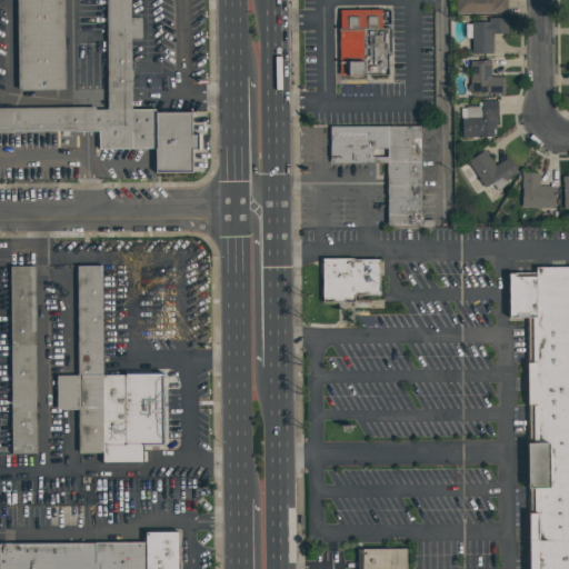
[(130,0),(130,18),(141,18),(141,40),(130,40),(131,109),(155,109),(155,113),(190,113),(191,172),(155,173),(155,148),(98,149),(98,131),(0,131),(0,108),(107,107),(105,0),(130,0)]
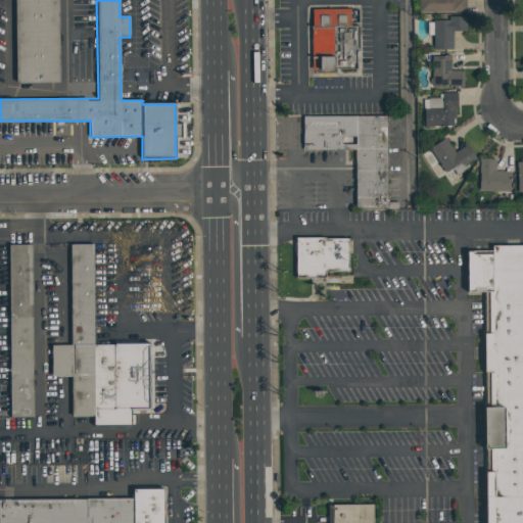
[(57,0),(59,83),(17,84),(15,0),(57,0)]
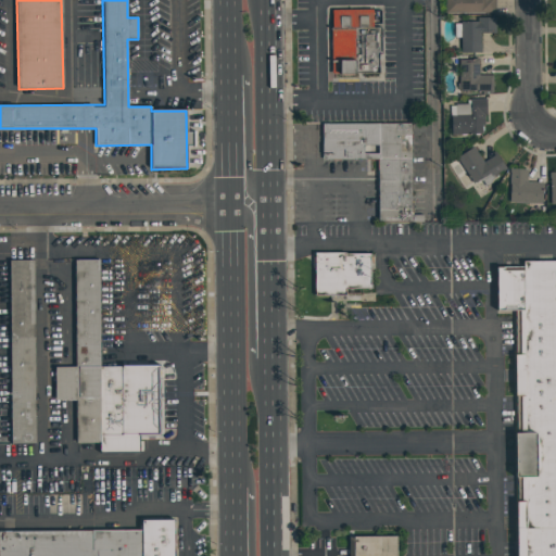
[(495,0),(495,13),(490,13),(490,12),(444,13),(444,0),(495,0)]
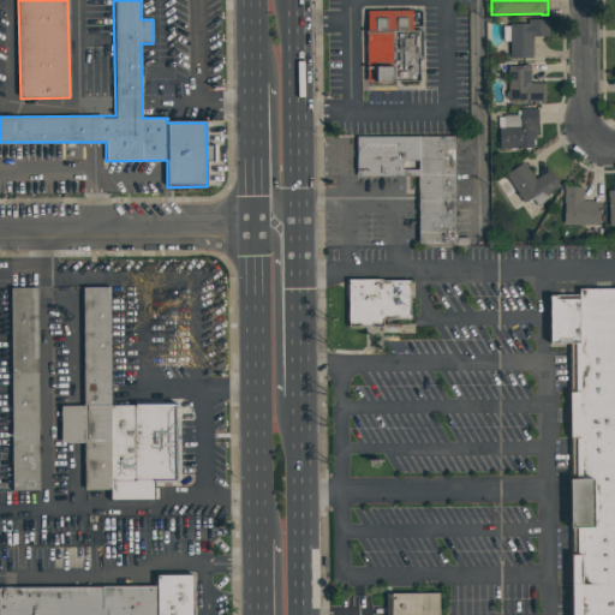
[(370,12),(423,12),(423,85),(370,85),(370,12)]
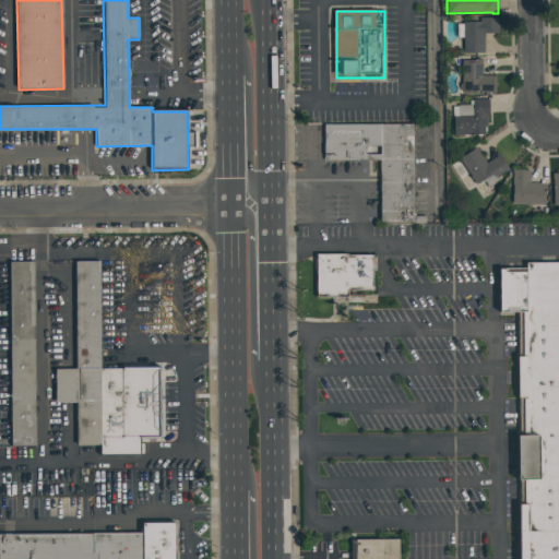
[(479,18),(498,18),(498,22),(498,28),(499,34),(483,34),(483,43),(484,43),(484,54),(463,54),(463,21),(479,21),(479,18)]
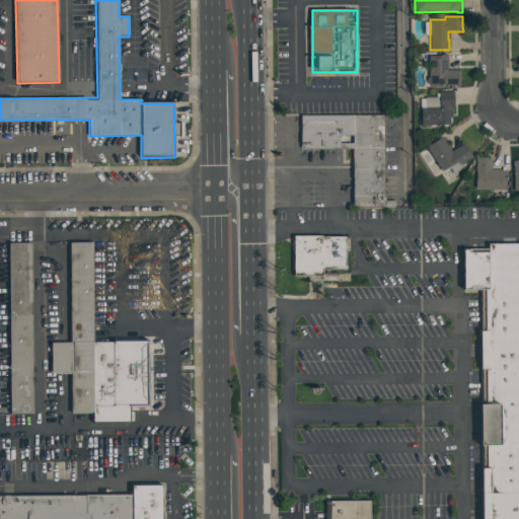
[(441,55),(447,55),(447,70),(459,70),(459,86),(444,86),(444,85),(428,85),(428,56),(441,56),(441,55)]
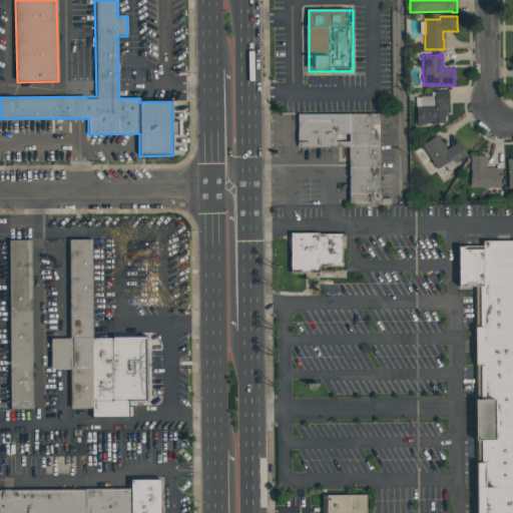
[(434,91),(448,91),(449,105),(447,105),(447,116),(445,116),(445,124),(417,124),(416,107),(420,107),(420,96),(434,96),(434,91)]
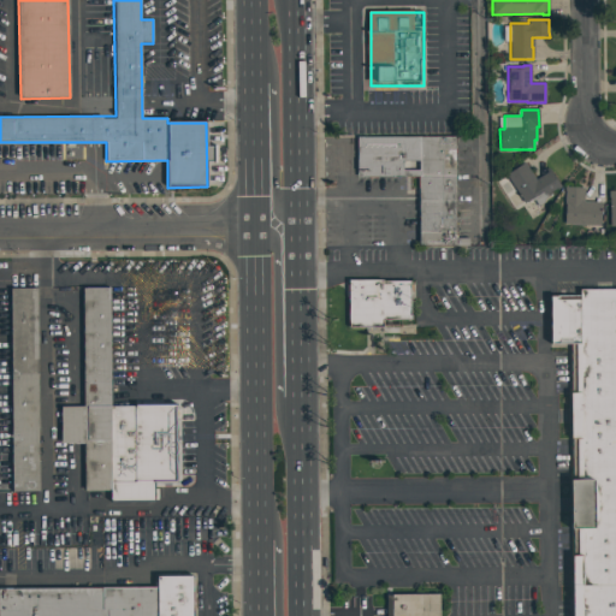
[(458,247),(420,247),(420,181),(360,181),(360,138),(458,138),(458,247)]
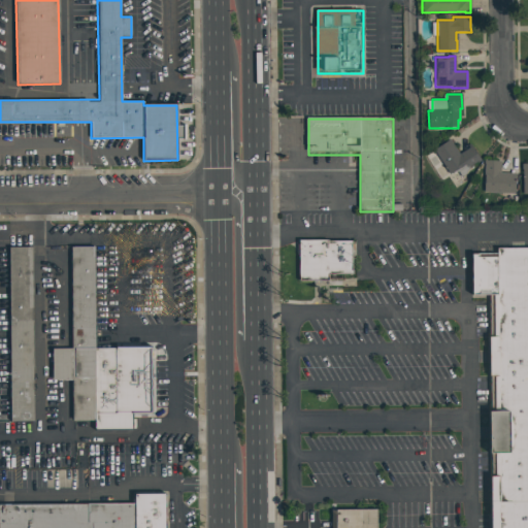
[(469,143),(481,160),(477,163),(476,161),(468,166),(467,165),(466,166),(464,164),(449,174),(433,150),(450,139),(459,154),(468,147),(467,145),(469,143)]
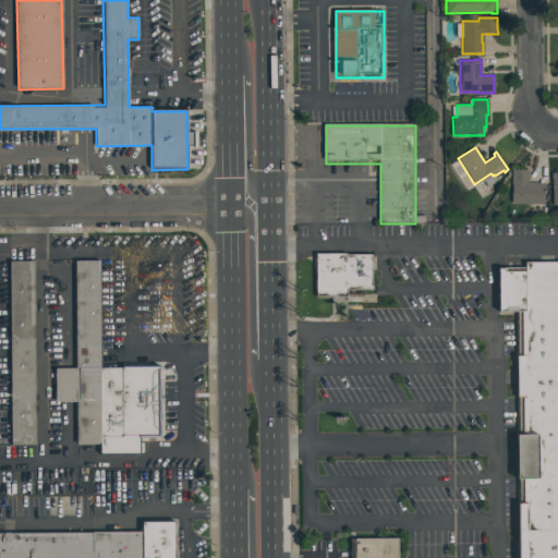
[(512,169),(529,170),(529,182),(545,183),(544,205),(510,203),(512,169)]
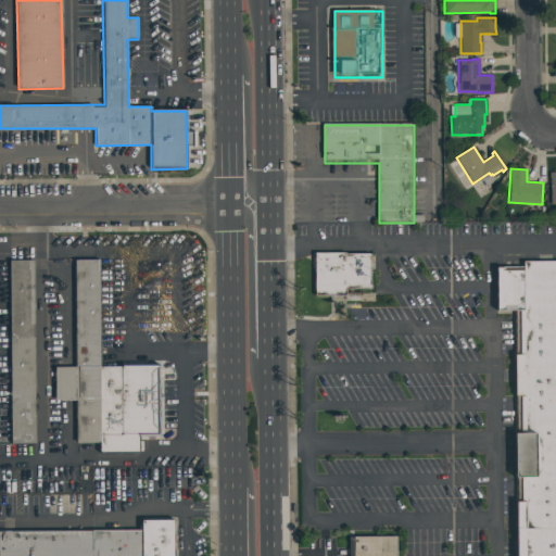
[(375,256),(375,298),(317,298),(317,256),(375,256)]
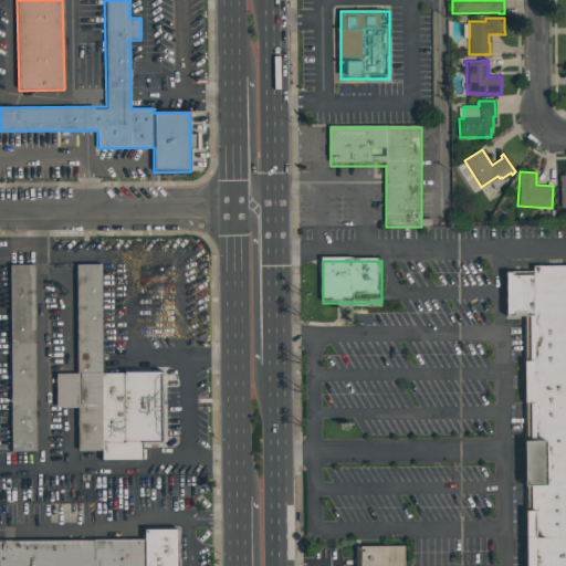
[(35,451),(12,451),(9,265),(33,264),(35,451)]
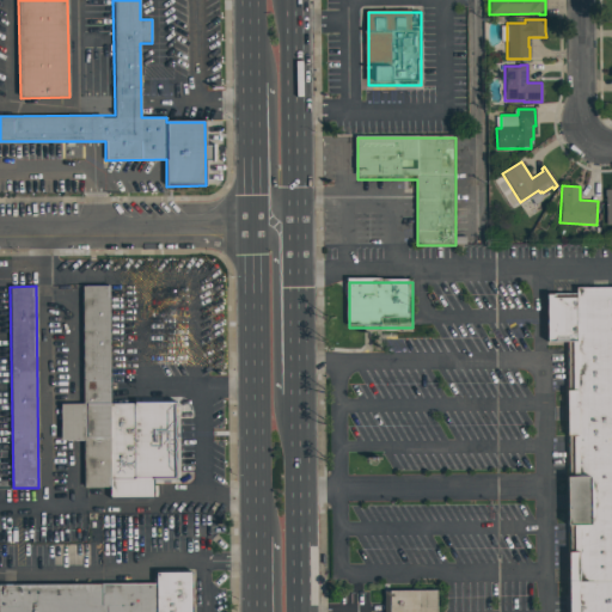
[(175,403),(176,481),(110,481),(110,488),(85,489),(84,442),(61,442),(61,404),(83,404),(81,287),(109,287),(111,404),(175,403)]
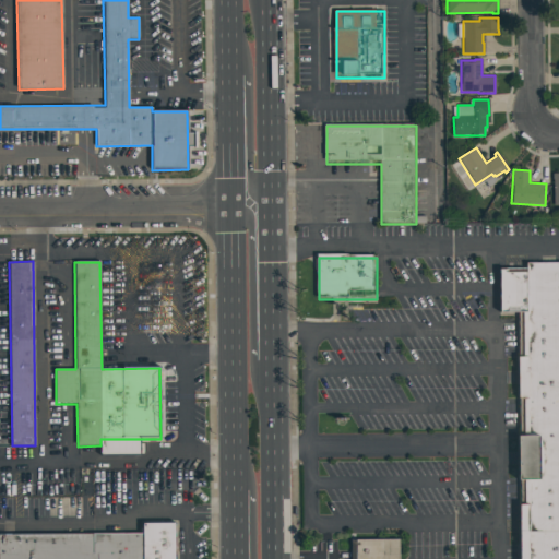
[(522,263),(558,263),(558,558),(522,558),(522,316),(502,316),(502,271),(522,271),(522,263)]
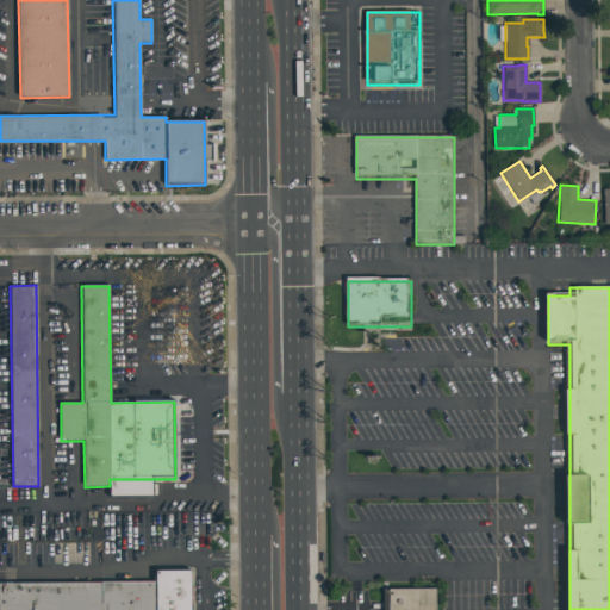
[(0,609),(0,582),(155,582),(155,571),(191,571),(191,609),(0,609)]
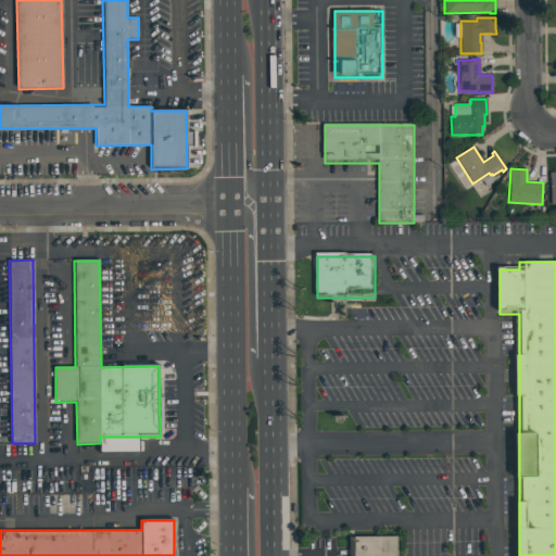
[(399,538),(399,555),(351,555),(351,538),(399,538)]
